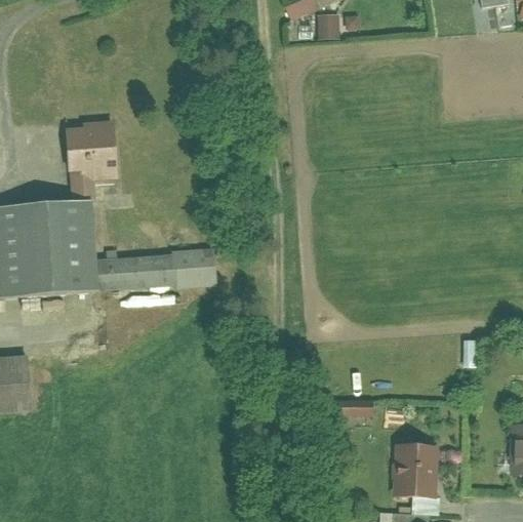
[(287,0),(285,1),(293,19),(321,7),(318,0),(287,0)]
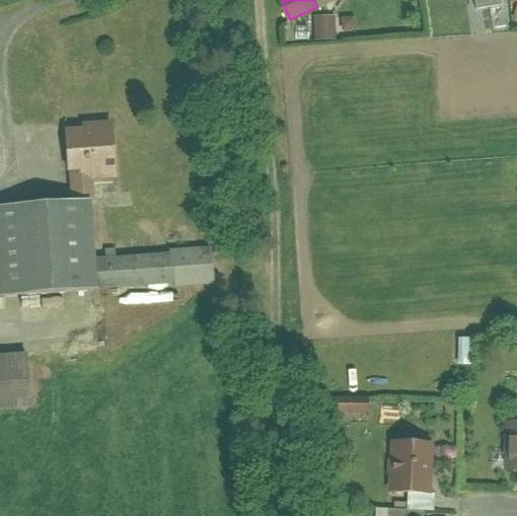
[(470,0),(472,9),(487,7),(486,0),(470,0)]
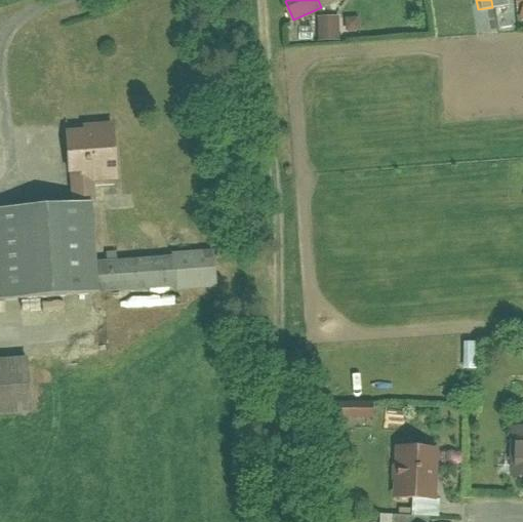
[(318,13),(318,38),(338,38),(338,13),(318,13)]
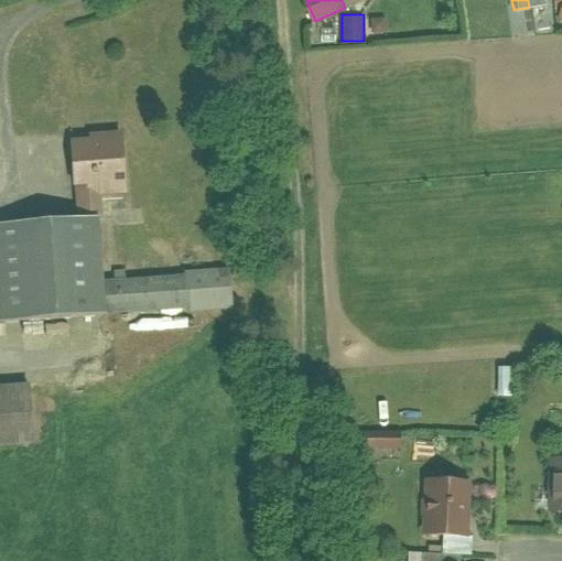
[(126,186),(122,130),(73,133),(76,190),(96,187),(126,186)]
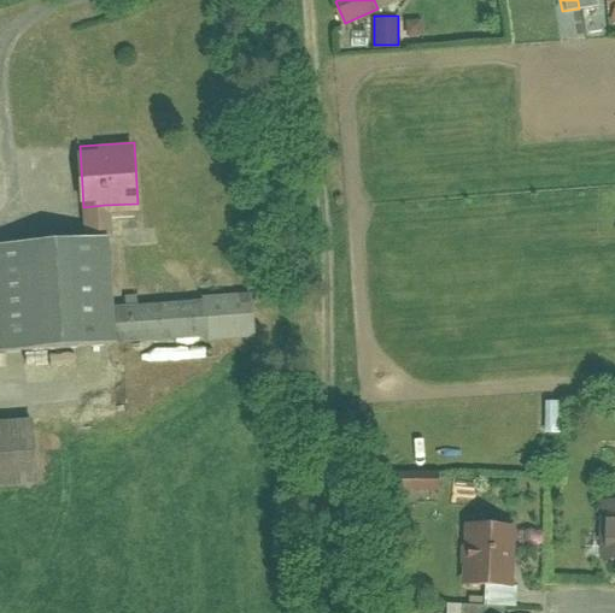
[(105,205),(83,207),(86,235),(107,234),(105,205)]
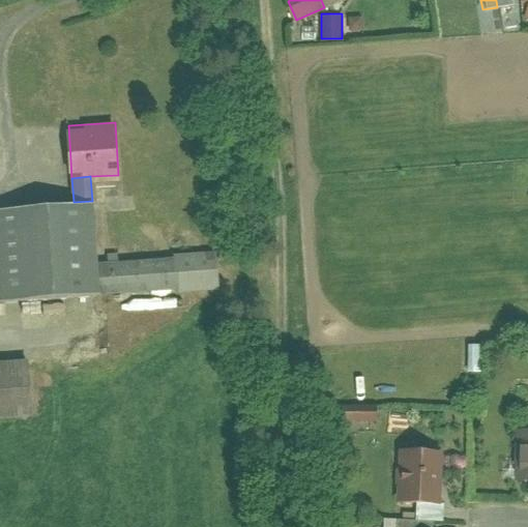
[(74,202),(0,207),(0,299),(97,293),(95,262),(92,201),(74,202)]
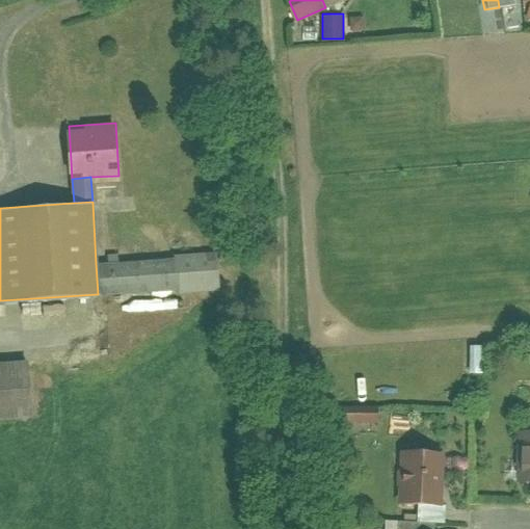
[(96,263),(98,294),(178,289),(178,293),(219,291),(216,250),(171,254),(173,258),(96,263)]
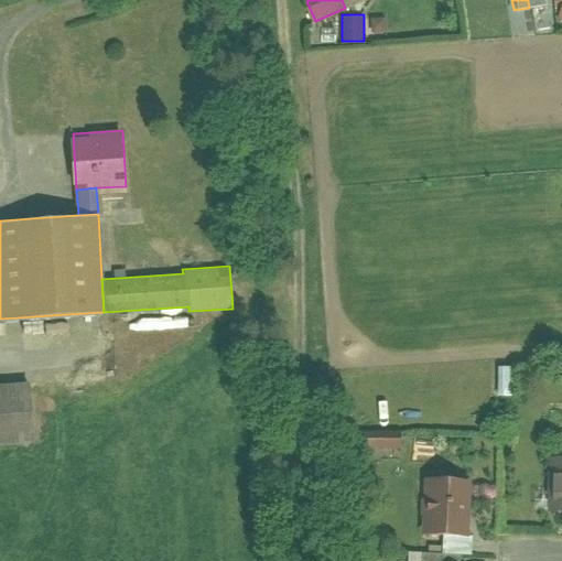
[(494,395),(514,396),(514,366),(494,366),(494,395)]
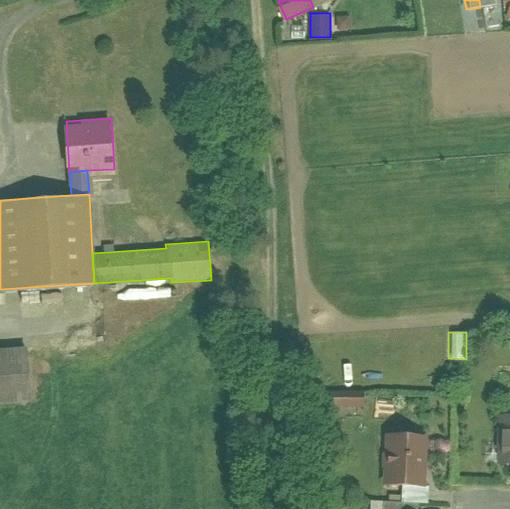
[(27,347),(0,348),(0,401),(31,399),(27,347)]
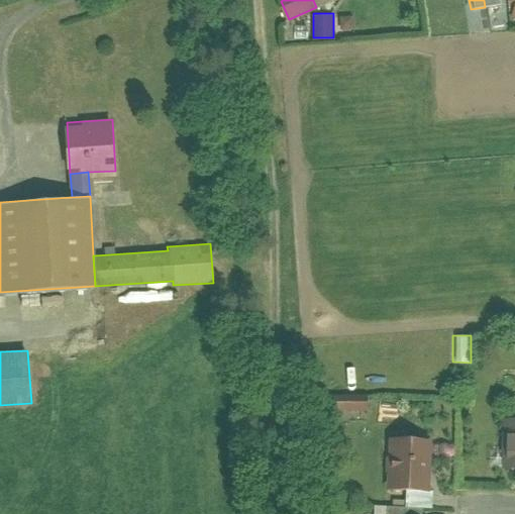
[(369,394),(331,394),(331,409),(368,410),(369,394)]
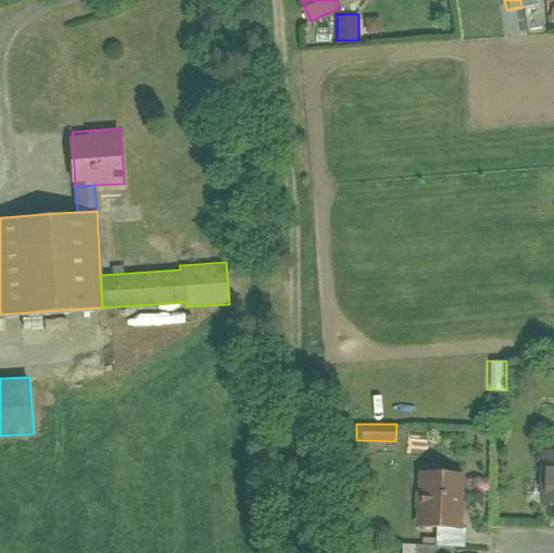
[(553,449),(542,449),(541,502),(553,502),(553,449)]
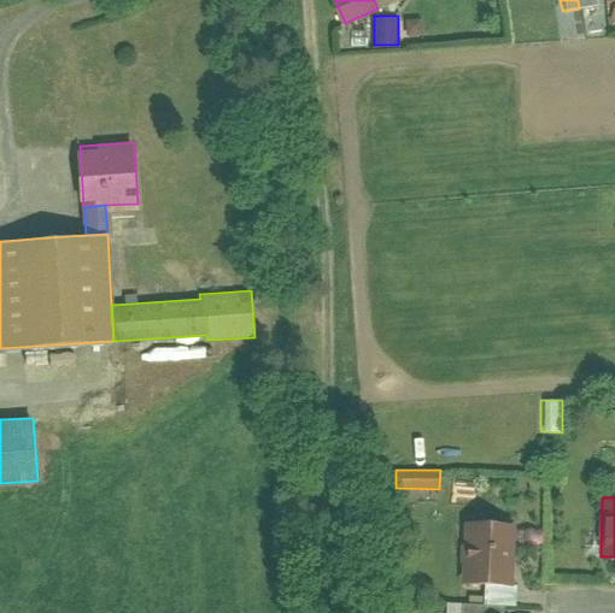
[(514,522),(464,520),(463,581),(484,581),(513,581),(514,522)]
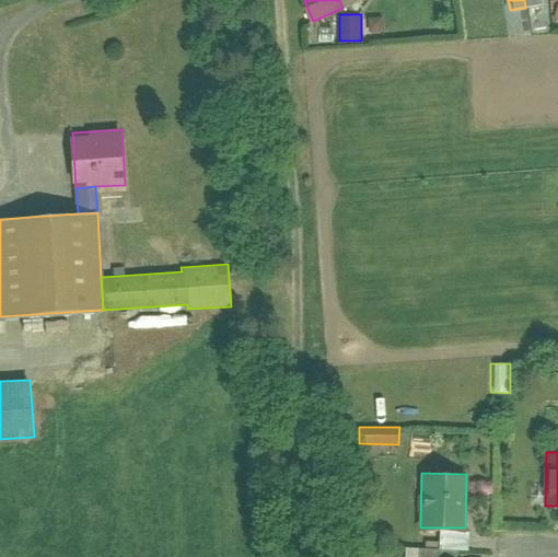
[(464,548),(468,548),(468,528),(465,528),(439,528),(439,547),(464,548)]
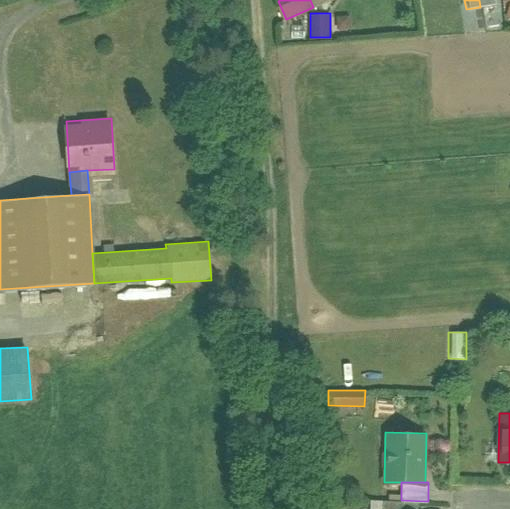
[(384,500),(383,508),(423,508),(424,501),(401,500),(384,500)]
